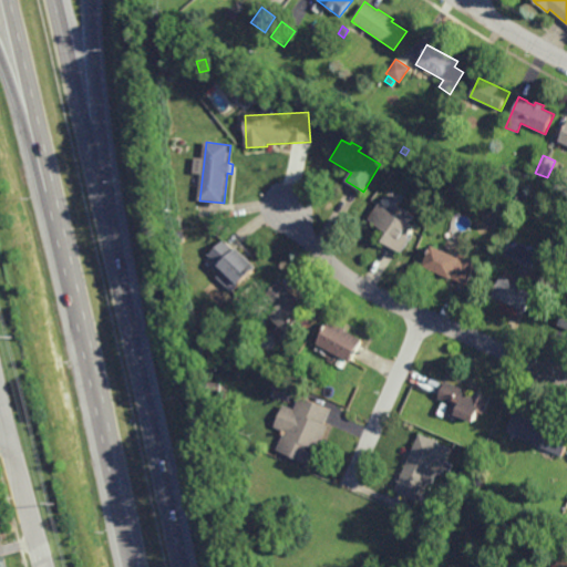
[(432,167),(422,163),(425,156),(434,161),(432,167)]
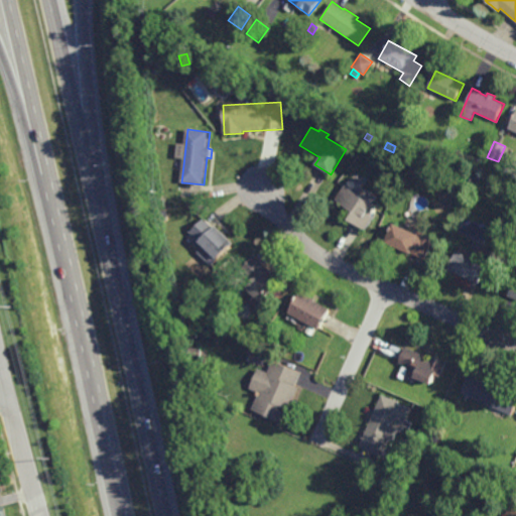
[(482,159),(477,156),(479,151),(485,153),(482,159)]
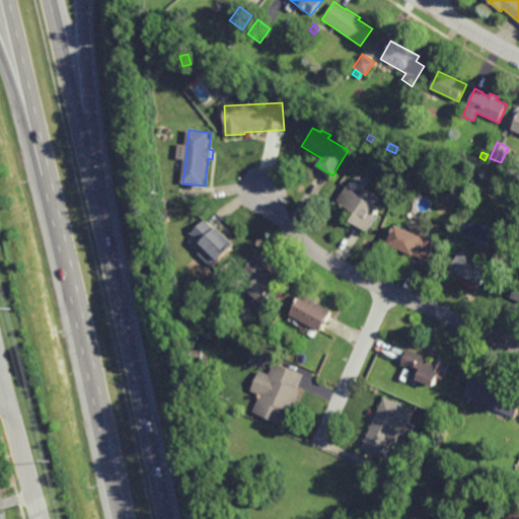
[(405,183),(399,180),(405,166),(412,169),(405,183)]
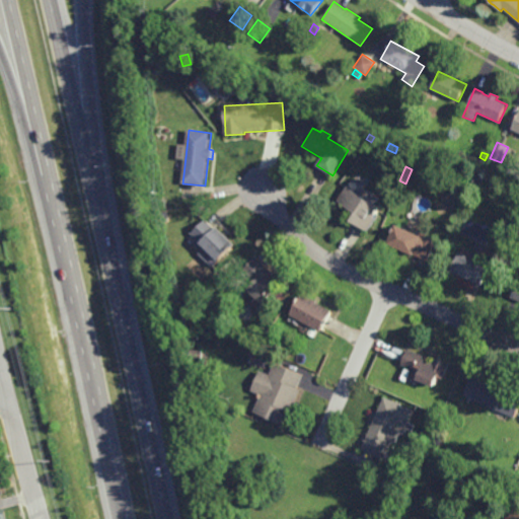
[(379,215),(378,214),(367,231),(353,222),(357,214),(338,202),(347,187),(380,208),(378,210),(381,212),(379,215)]
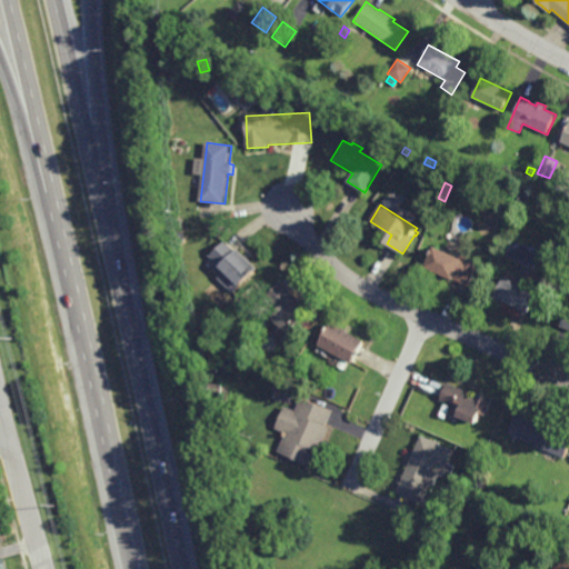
[(177,245),(175,239),(182,236),(185,241),(177,245)]
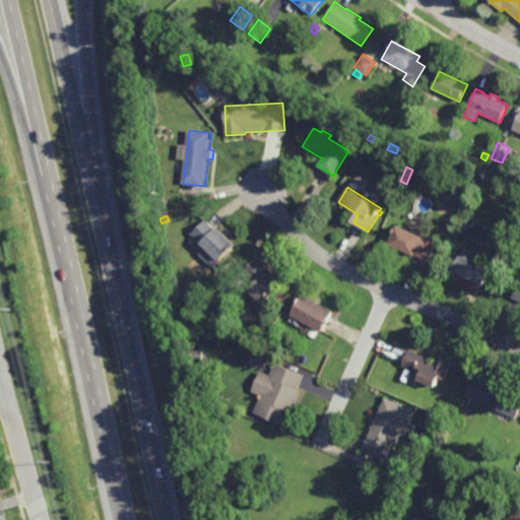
[(216,230),(218,229),(237,246),(220,262),(219,262),(213,268),(200,255),(207,249),(193,236),(207,220),(216,230)]
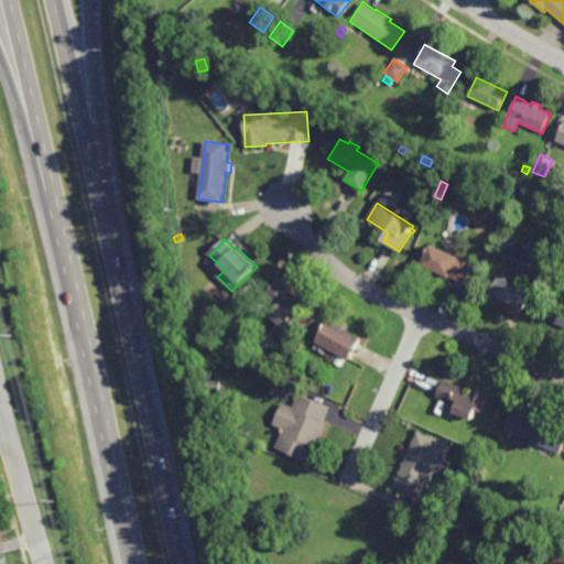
[(457,256),(458,252),(476,260),(466,283),(451,277),(449,279),(422,266),(432,245),(457,256)]
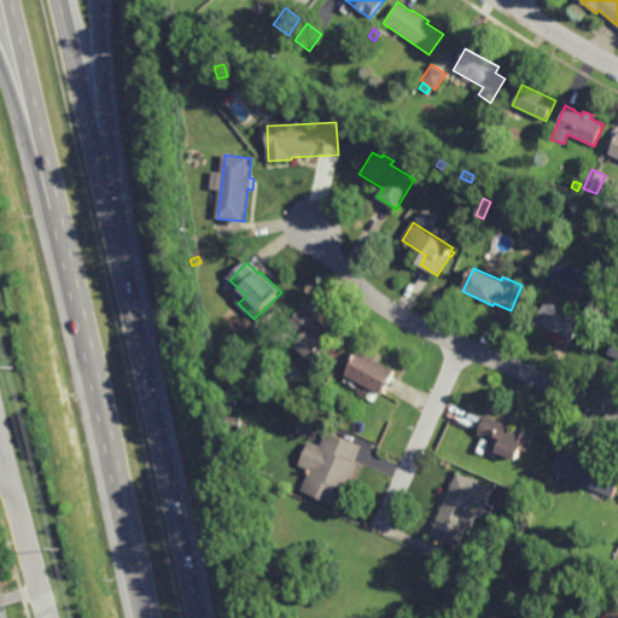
[(608,305),(604,303),(607,296),(613,298),(608,305)]
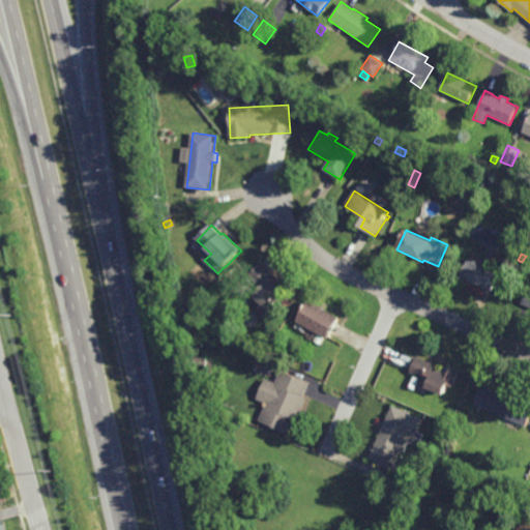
[(494,292),(462,278),(469,259),(501,272),(494,292)]
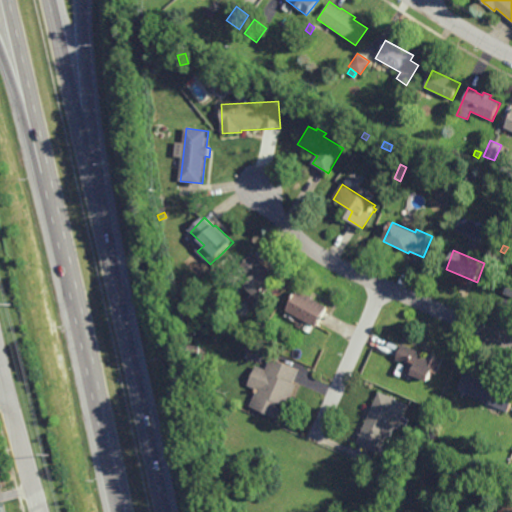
[(262,301),(248,288),(254,282),(240,268),(253,254),(281,282),(262,301)]
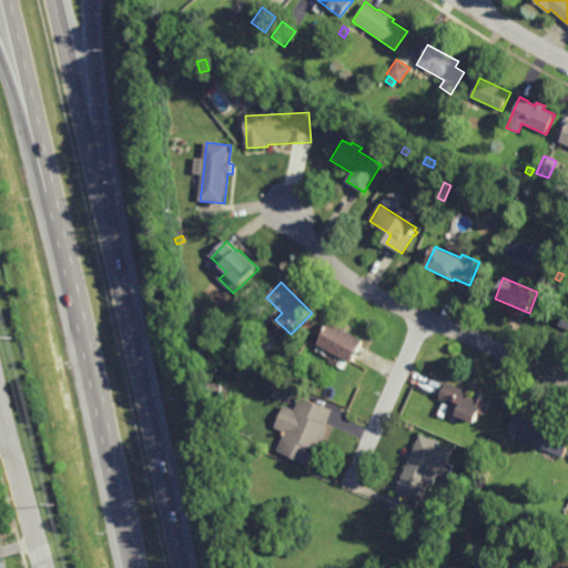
[(342,331),(344,328),(348,331),(347,332),(364,343),(352,364),(320,345),(332,324),(342,331)]
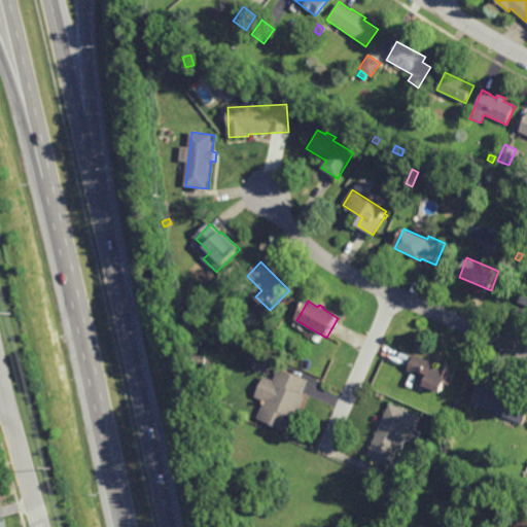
[(194,321),(184,320),(185,313),(195,314),(194,321)]
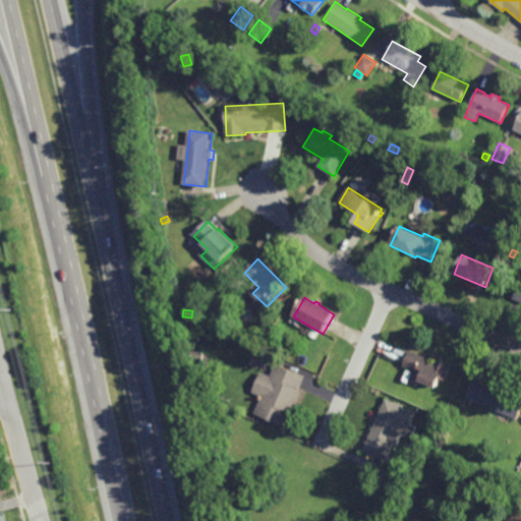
[(436,363),(438,360),(453,366),(447,381),(441,379),(438,387),(420,380),(422,373),(404,366),(410,351),(425,357),(425,359),(436,363)]
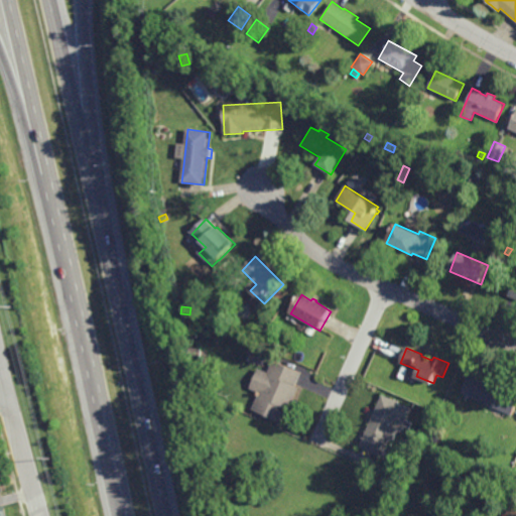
[(290,409),(287,408),(281,421),(253,409),(274,361),(301,373),(296,385),(300,386),(290,409)]
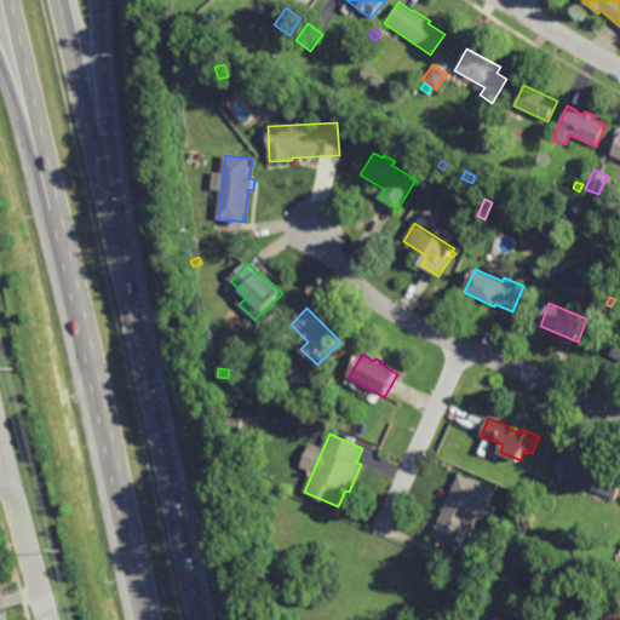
[(619,472),(619,489),(615,500),(555,474),(564,449),(619,472)]
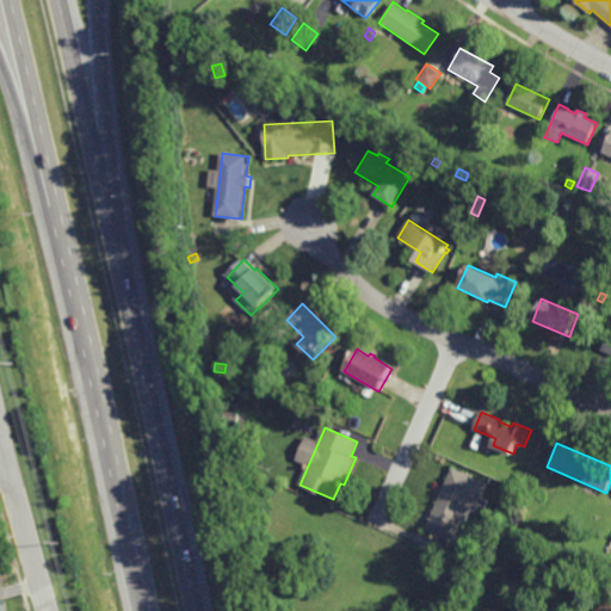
[(468,523),(460,519),(450,541),(426,529),(454,468),(477,479),(466,506),(473,510),(468,523)]
